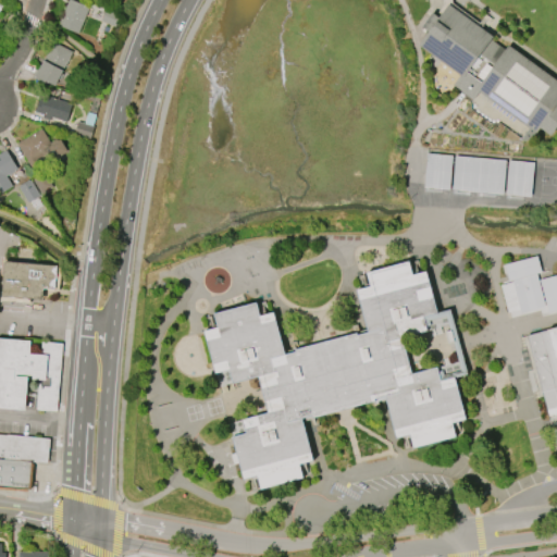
[(58,25),(69,0),(72,0),(89,8),(77,34),(58,25)]
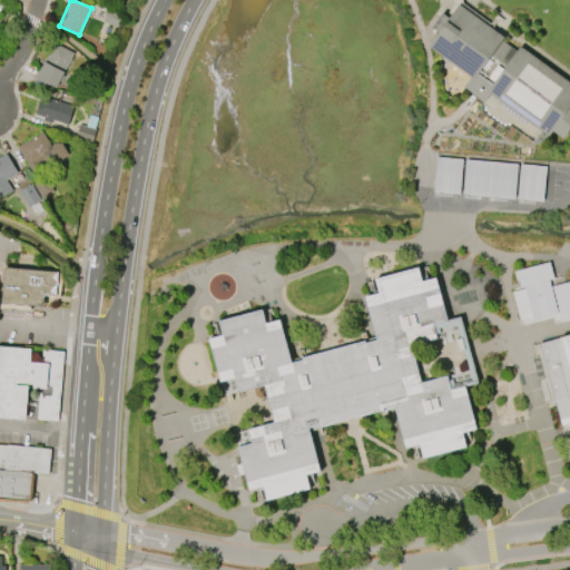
[(491,0),(569,66),(569,139),(562,156),(473,106),(434,49),(458,1),(455,0),(491,0)]
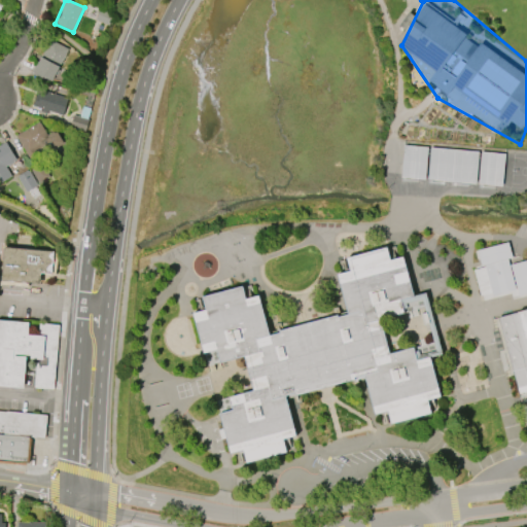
[(109,26),(96,20),(101,8),(113,13),(109,26)]
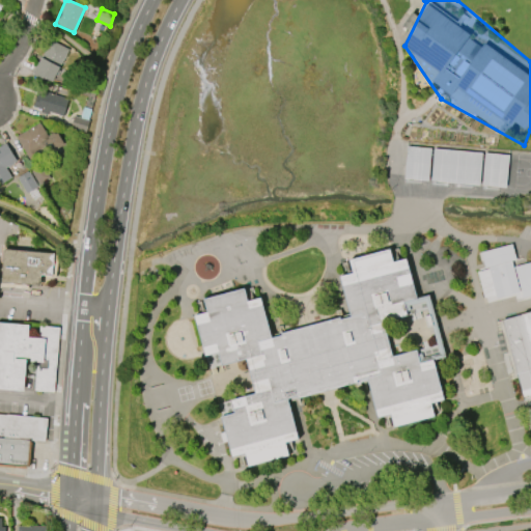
[(68,49),(51,84),(31,74),(32,73),(31,73),(34,66),(35,66),(39,57),(40,57),(50,39),(68,49)]
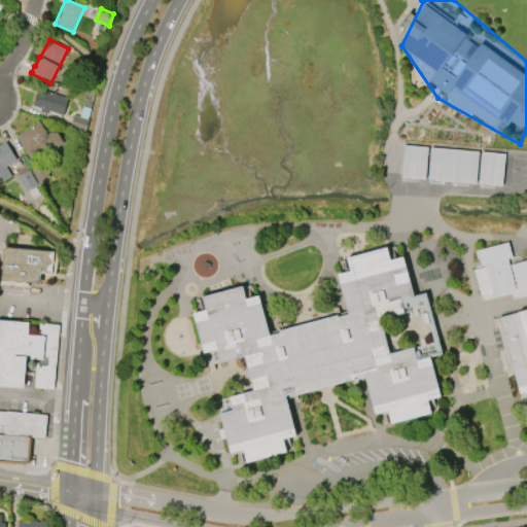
[(37,89),(68,98),(63,115),(46,110),(46,113),(39,112),(40,108),(32,105),(37,89)]
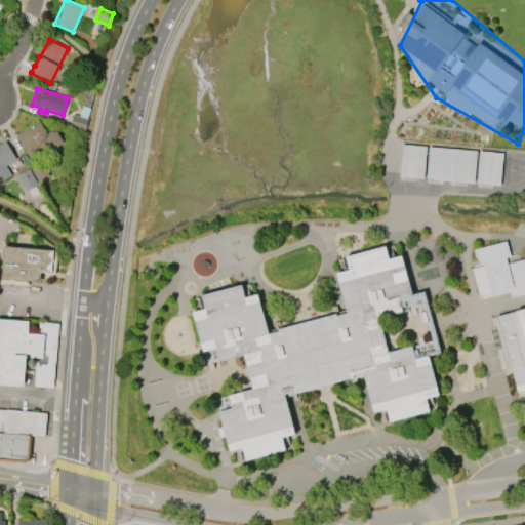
[(72,115),(88,119),(84,131),(69,126),(72,115)]
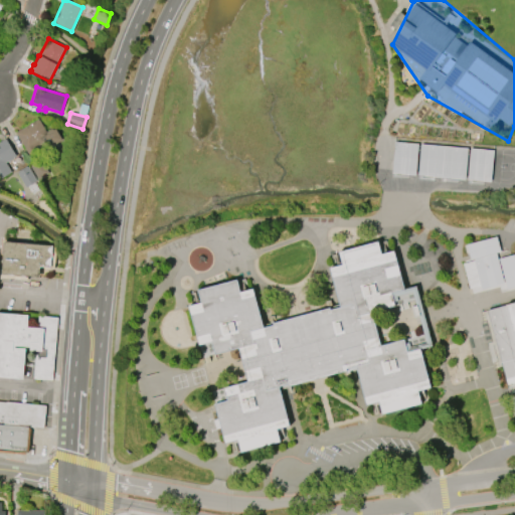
[(15,132),(38,119),(45,131),(51,128),(53,130),(55,129),(61,140),(43,150),(40,144),(34,148),(35,150),(28,154),(15,132)]
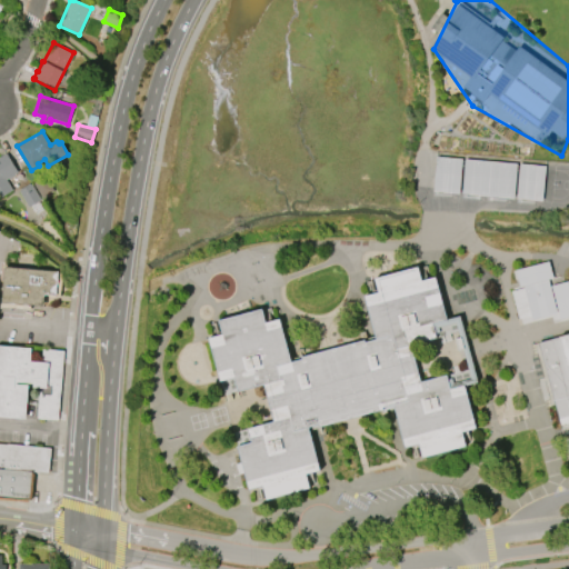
[(0,196),(12,191),(7,179),(17,175),(8,153),(0,157),(0,196)]
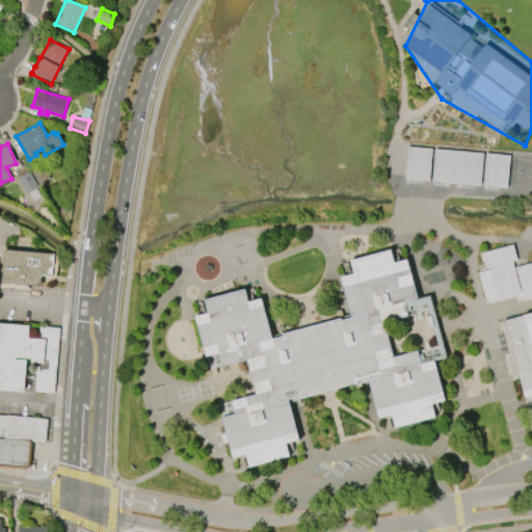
[(431,149),(429,181),(405,179),(407,147),(431,149)]
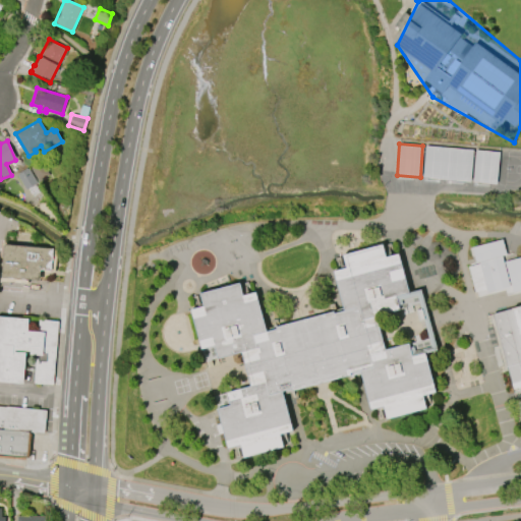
[(422,177),(425,146),(472,150),(469,181),(422,177)]
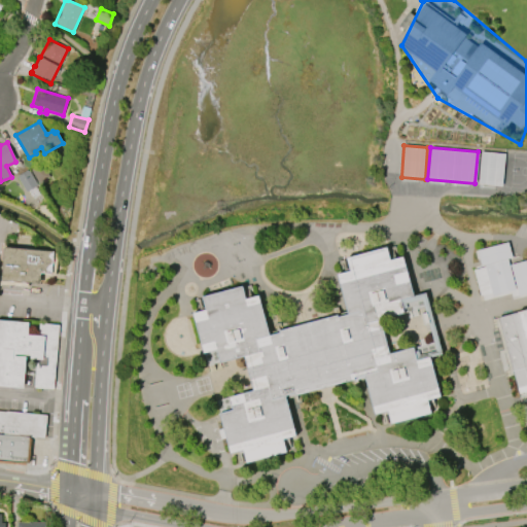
[(478,183),(481,151),(504,153),(501,185),(478,183)]
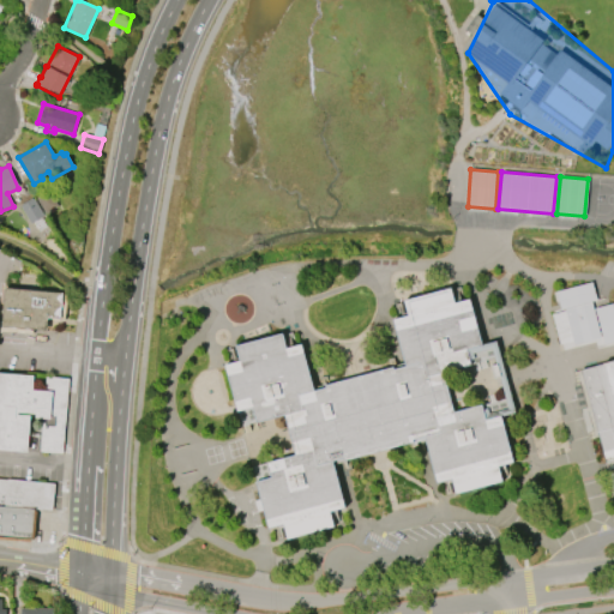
[(44,214),(35,197),(48,190),(58,206),(44,214)]
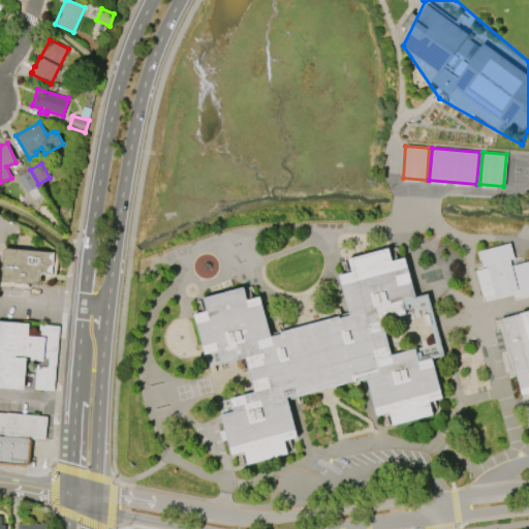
[(28,172),(37,186),(26,193),(17,178),(28,172)]
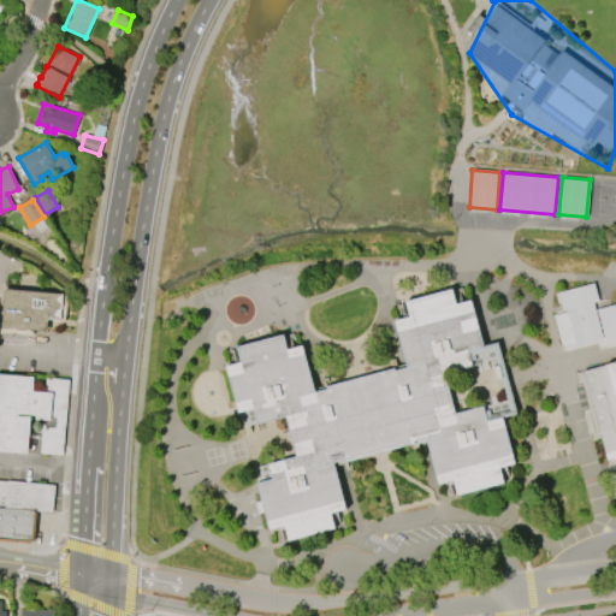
[(566,309),(575,347),(603,339),(593,302),(598,301),(593,283),(557,292),(562,311),(566,309)]
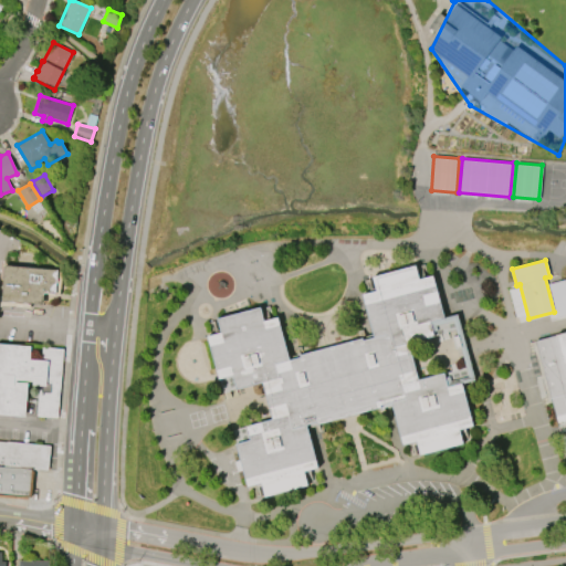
[(0,289),(2,265),(55,270),(53,294),(42,293),(41,304),(0,301),(0,289)]
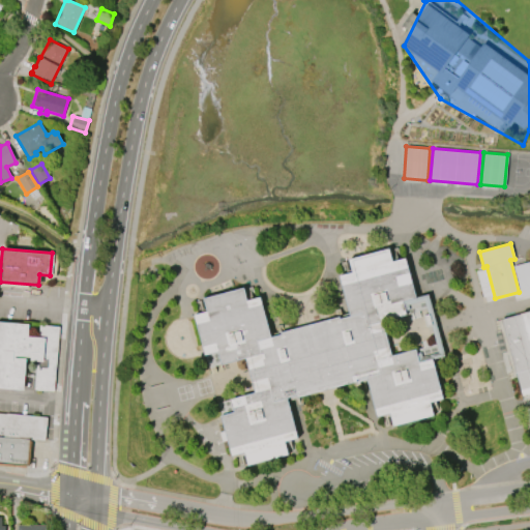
[(198,303),(214,366),(253,357),(262,394),(217,406),(235,473),(311,453),(297,402),(371,382),(383,429),(450,410),(438,365),(447,360),(431,298),(416,302),(403,253),(344,268),(357,318),(273,340),(259,288),(198,303)]
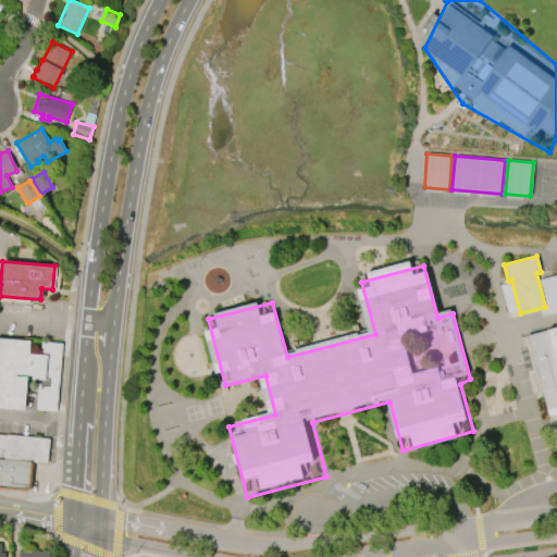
[(540,280),(556,275),(556,279),(556,309),(548,312),(540,280)]
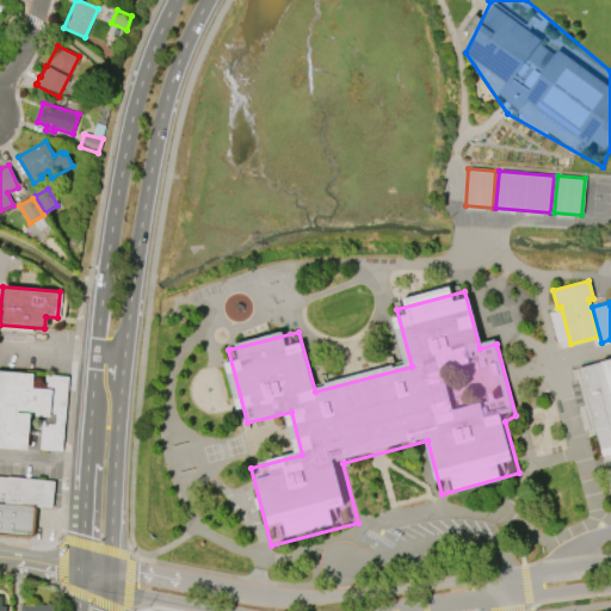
[(610,457),(603,460),(578,369),(610,359),(610,457)]
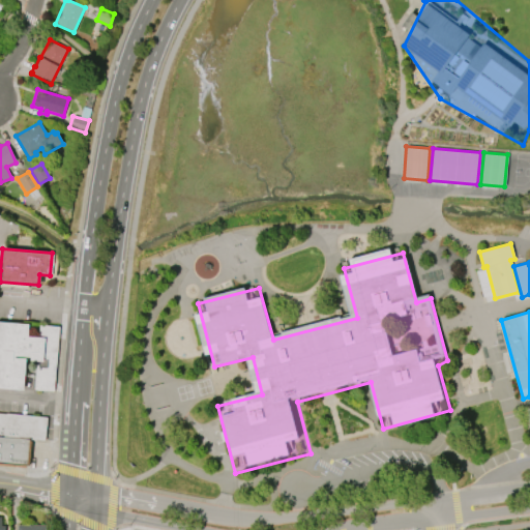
[(0,388),(0,322),(27,324),(26,336),(37,337),(38,325),(59,327),(54,392),(33,390),(35,361),(29,361),(29,357),(13,356),(13,358),(24,359),(22,390),(0,388)]
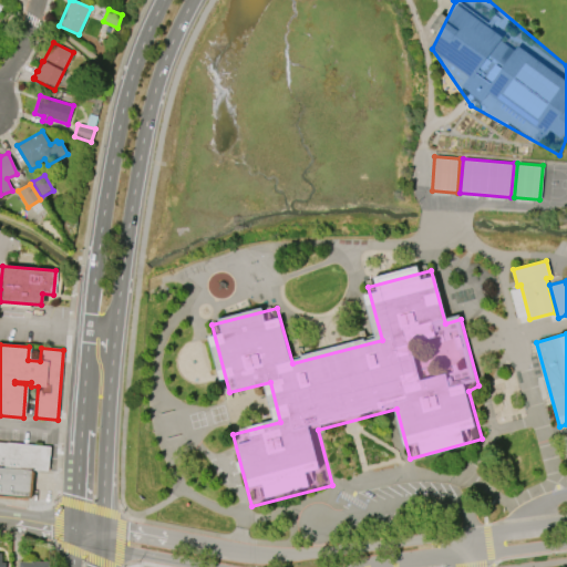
[(0,442),(6,443),(50,446),(48,472),(30,471),(28,498),(0,495),(0,442)]
